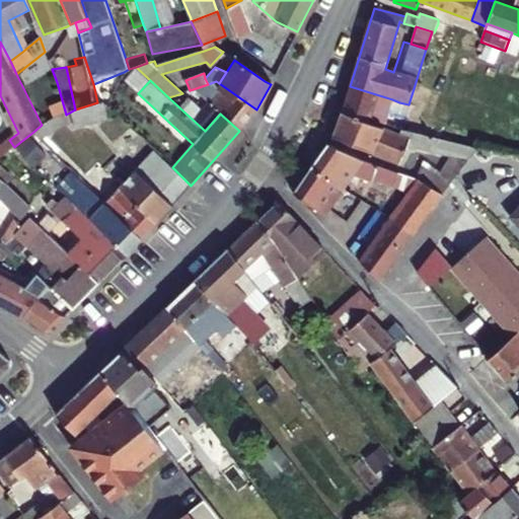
[(220,114),(239,131),(256,109),(219,83),(216,81),(204,99),(207,102),(201,110),(182,93),(168,97),(205,131),(220,114)]
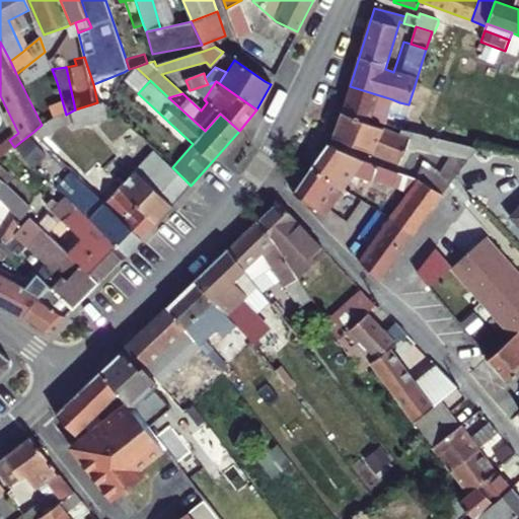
[(415,85),(409,104),(405,115),(424,120),(432,91),(415,85)]
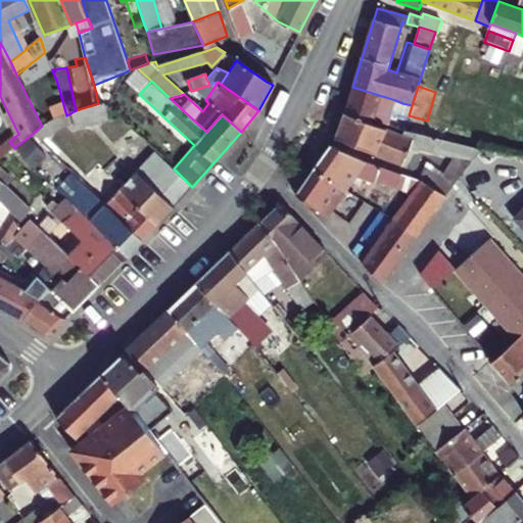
[(395,100),(352,87),(345,113),(386,128),(395,100)]
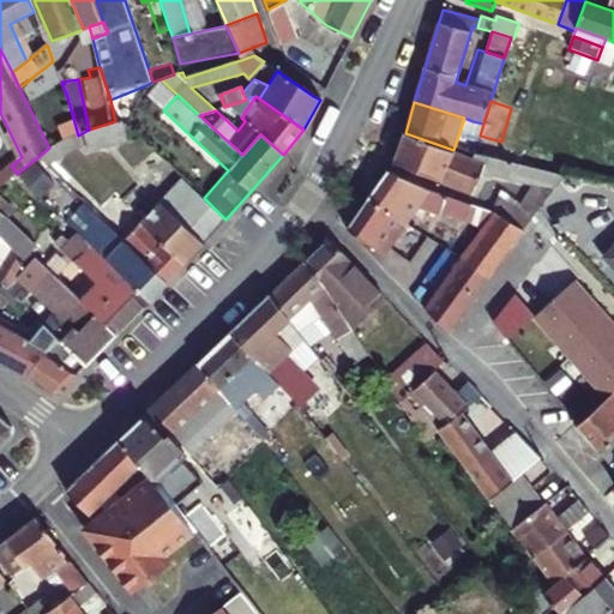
[(78,136),(70,139),(79,150),(89,145),(92,151),(140,137),(121,119),(115,121),(89,130),(78,136)]
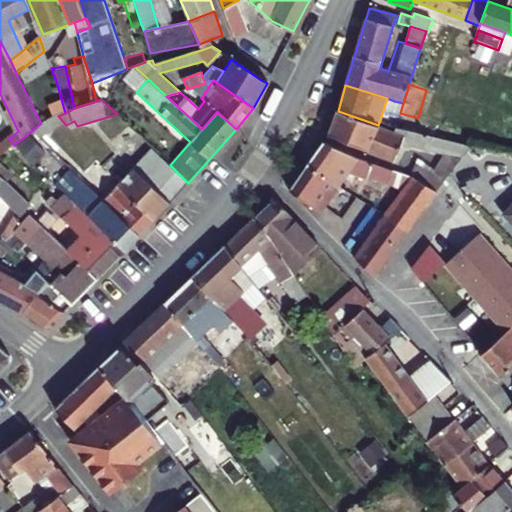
[(403,103),(394,101),(386,126),(395,128),(400,113),(403,103)]
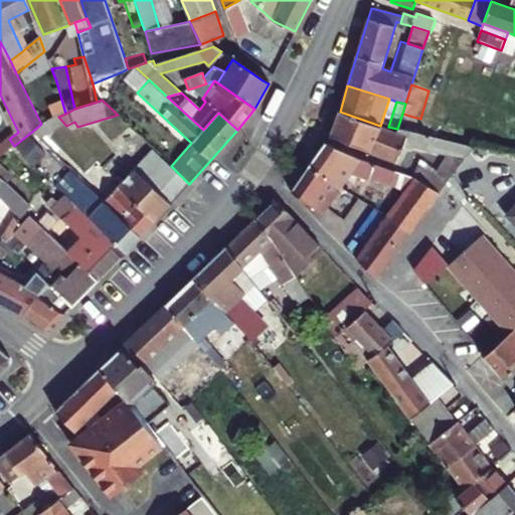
[(388,127),(380,126),(340,112),(329,136),(396,160),(403,146),(447,155),(438,173),(419,165),(413,179),(417,181),(440,193),(475,145),(397,129),(388,127)]
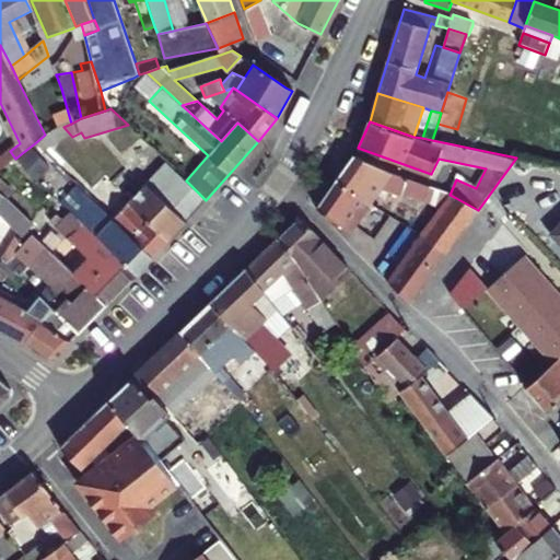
[(72,137),(63,127),(45,135),(36,142),(45,151),(72,137)]
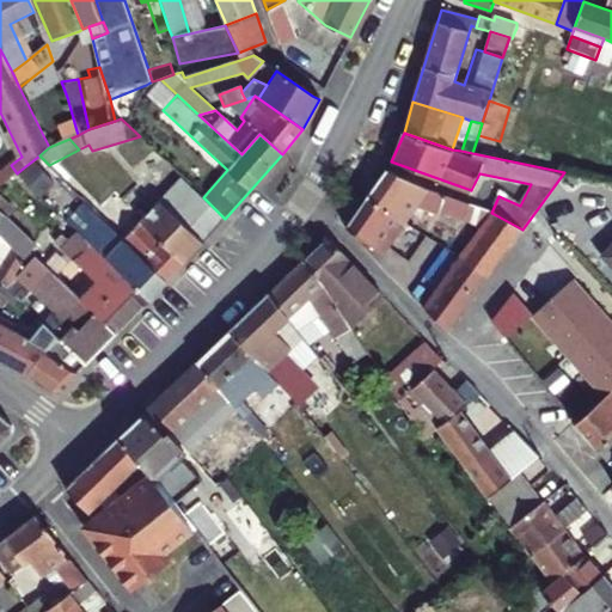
[(169,155),(163,148),(157,153),(164,160),(169,155)]
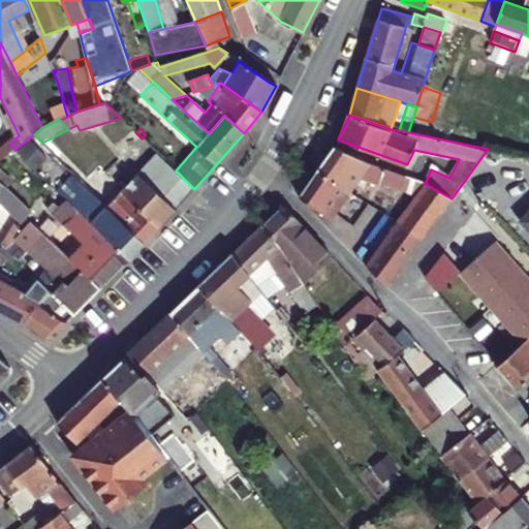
[(34,134),(21,145),(29,154),(32,150),(49,166),(58,159),(42,143),(34,134)]
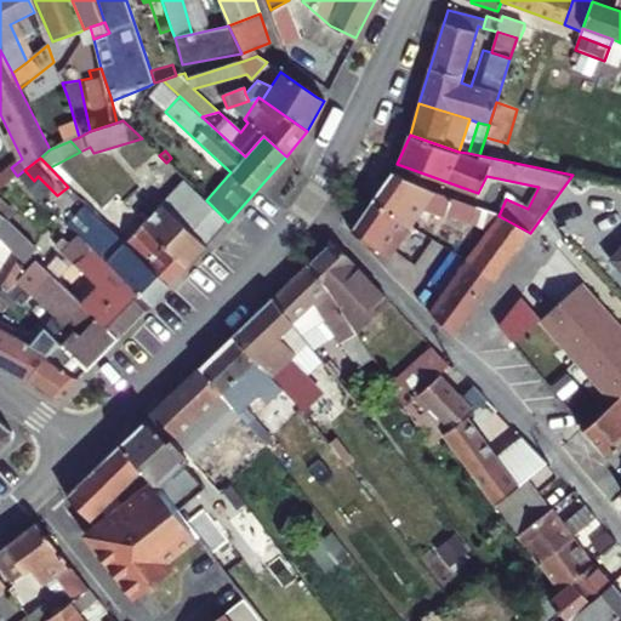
[(392,171),(372,200),(411,223),(422,208),(446,217),(449,212),(472,221),(477,208),(437,194),(392,171)]
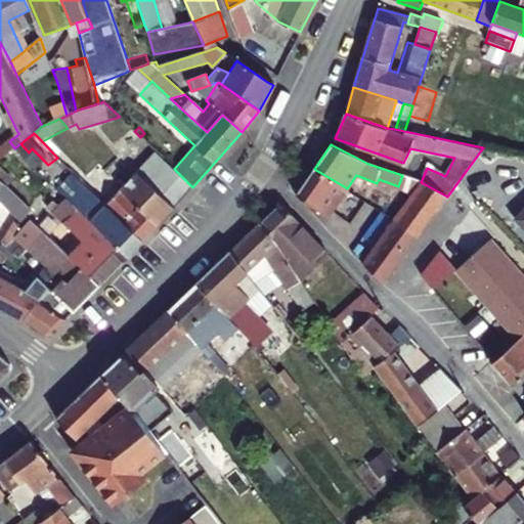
[(175,208),(192,187),(174,169),(166,162),(155,150),(136,172),(175,208)]
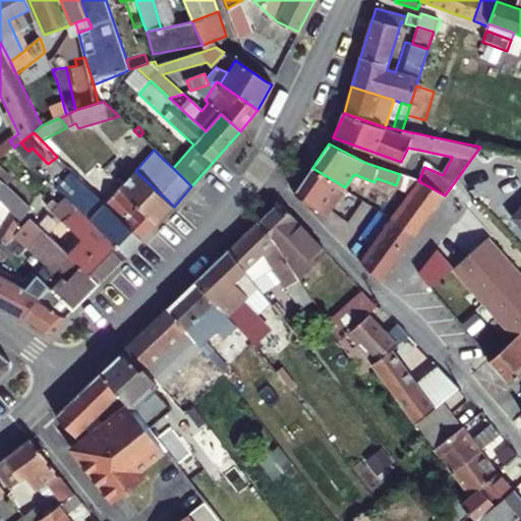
[(179,161),(172,154),(165,161),(173,168),(179,161)]
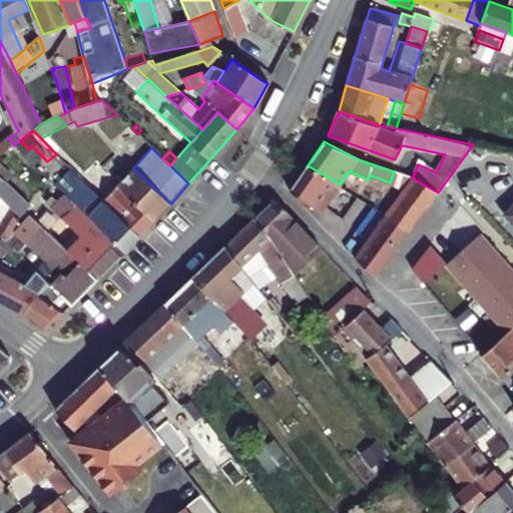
[(14,176),(0,160),(0,175),(7,182),(14,176)]
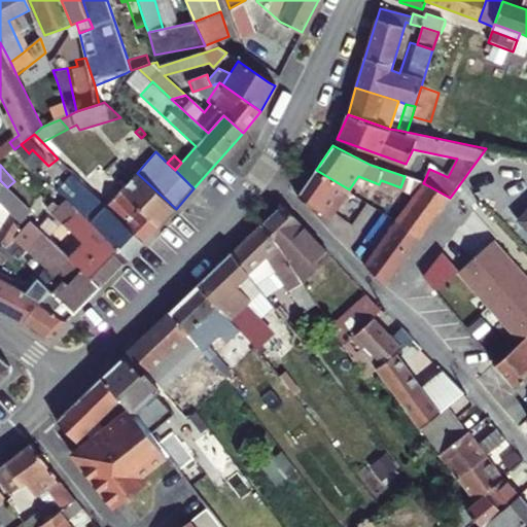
[(329,216),(349,189),(316,170),(299,192),(329,216)]
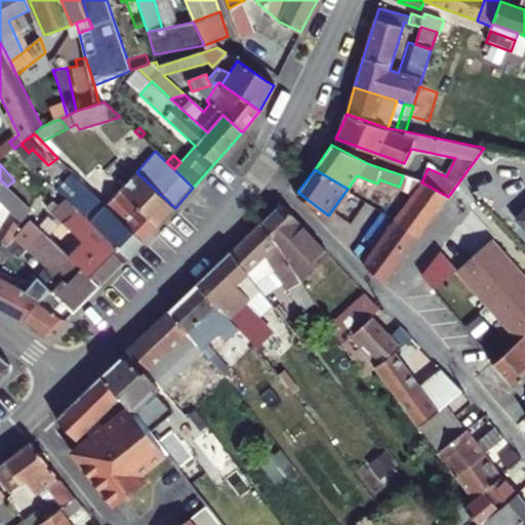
[(136,172),(120,190),(158,227),(175,208),(136,172)]
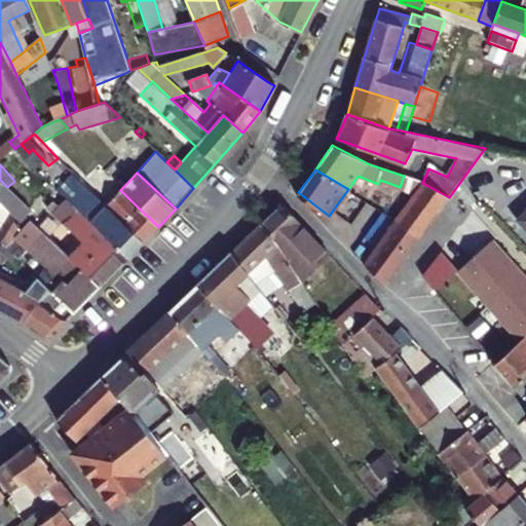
[(90,191),(77,178),(67,188),(80,201),(90,191)]
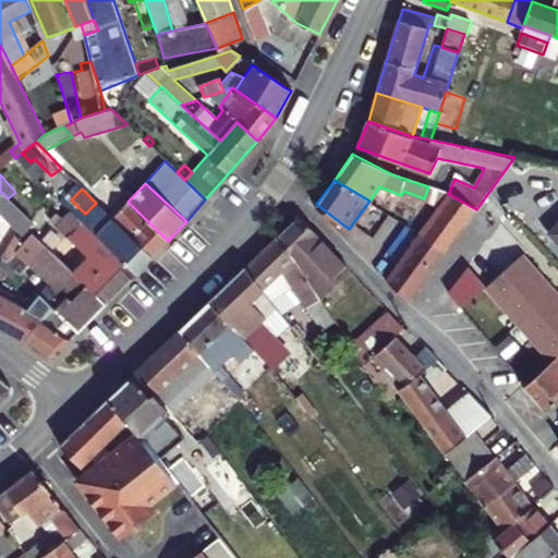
[(0,191),(0,214),(25,241),(32,233),(28,230),(34,222),(8,198),(0,191)]
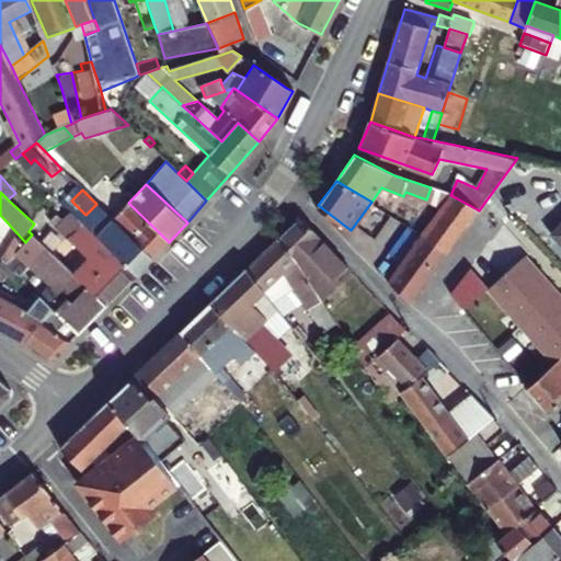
[(431,228),(454,244),(479,210),(455,197),(431,228)]
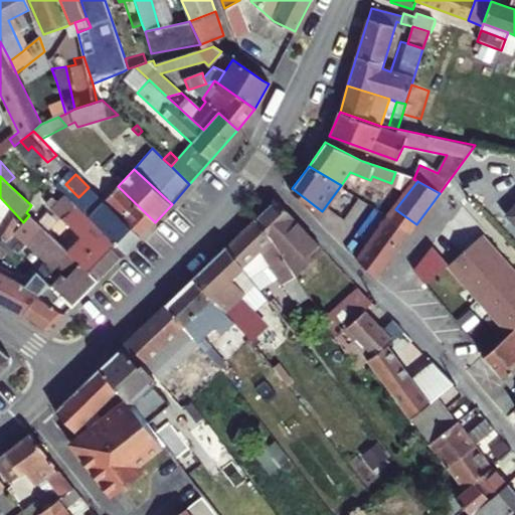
[(104,201),(139,237),(155,222),(118,186),(104,201)]
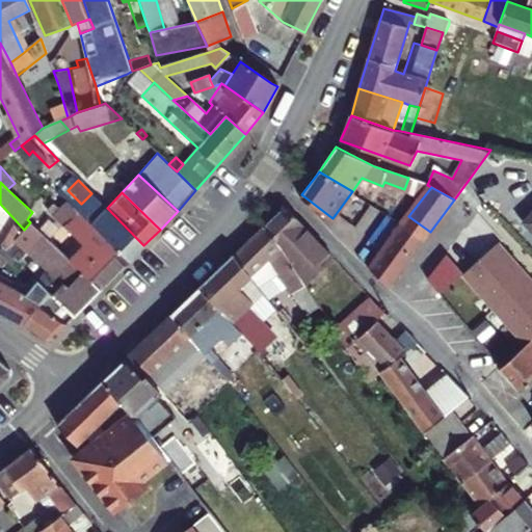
[(71,261),(101,290),(129,261),(92,225),(87,220),(67,201),(53,216),(83,245),(71,261)]
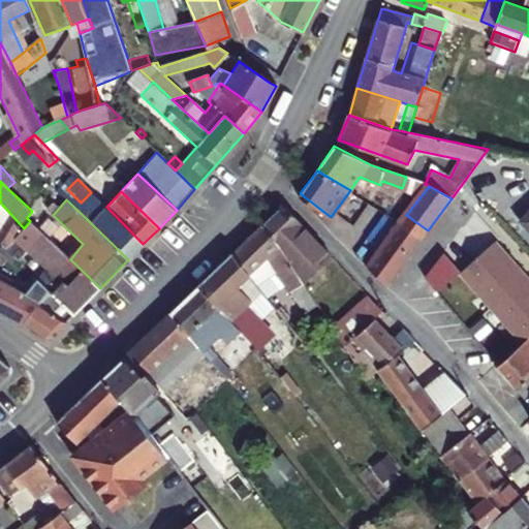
[(106,207),(99,199),(91,209),(94,211),(87,219),(92,224),(106,207)]
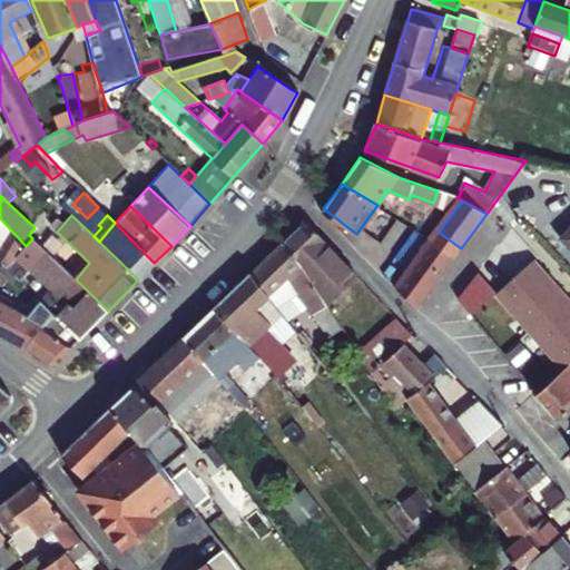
[(303,267),(325,300),(343,283),(341,278),(350,271),(305,219),(279,244),(303,267)]
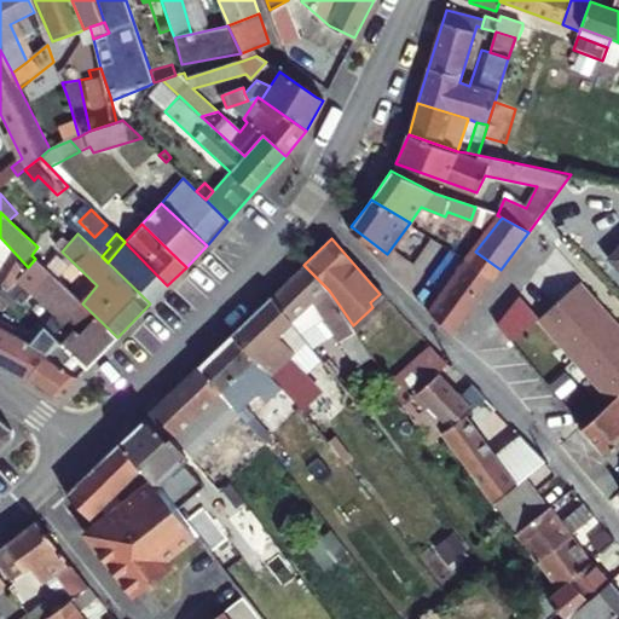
[(108,262),(150,304),(167,285),(125,242),(108,262)]
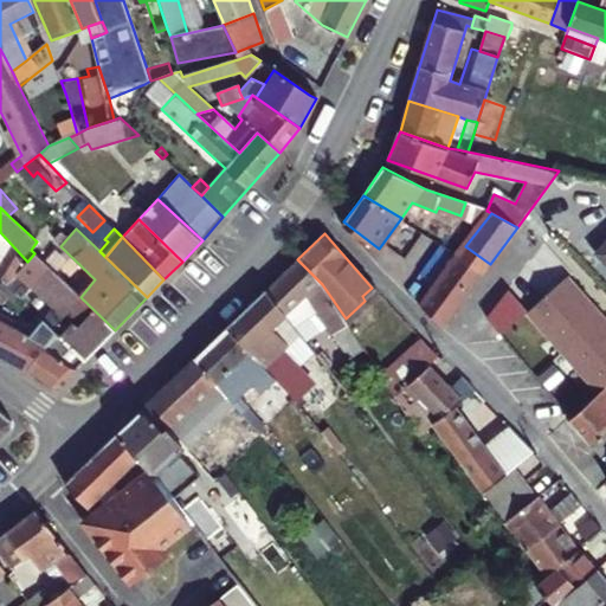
[(31,250),(34,253),(45,263),(51,255),(37,242),(31,250)]
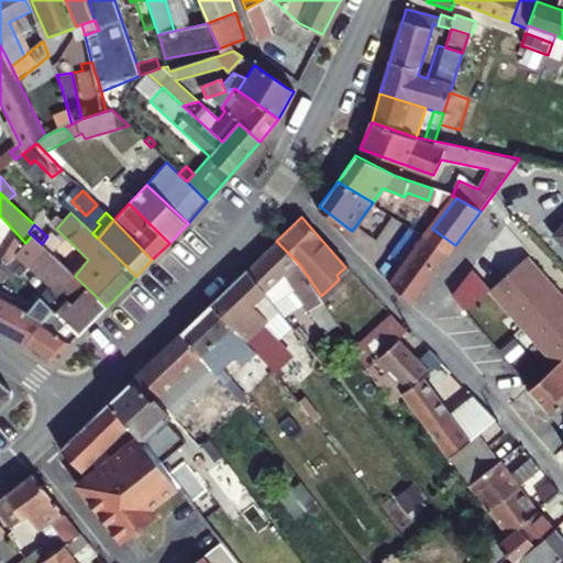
[(414,304),(455,245),(432,229),(392,283),(414,304)]
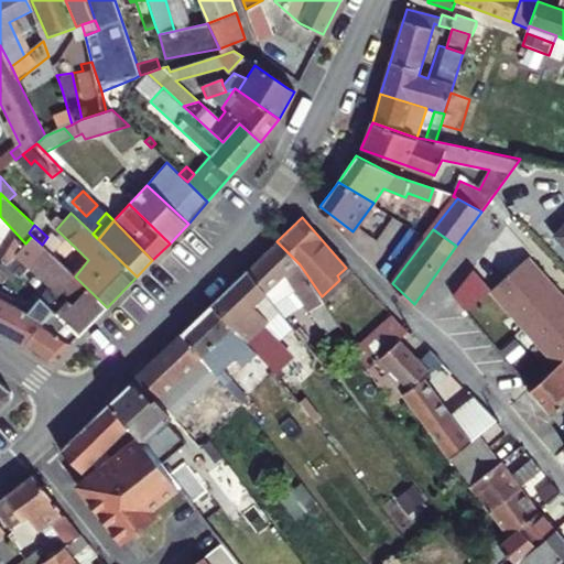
[(39,301),(54,314),(67,322),(80,334),(107,307),(75,277),(42,245),(32,236),(25,243),(23,246),(4,266),(15,274),(24,263),(50,288),(39,301)]
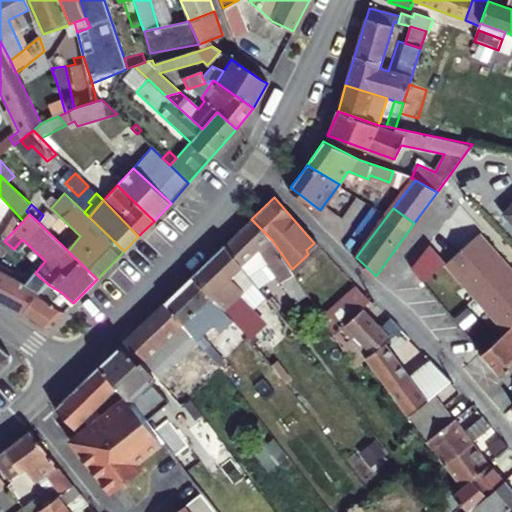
[(4,241),(21,223),(13,218),(1,238),(4,241)]
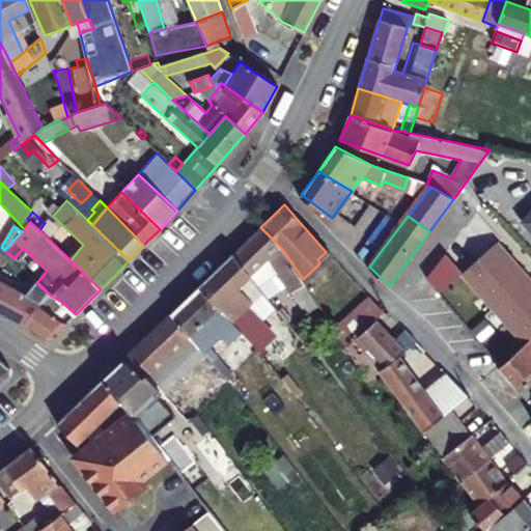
[(282,249),(260,227),(232,254),(251,277),(259,269),(270,259),(278,271),(292,292),(305,283),(303,279),(282,249)]
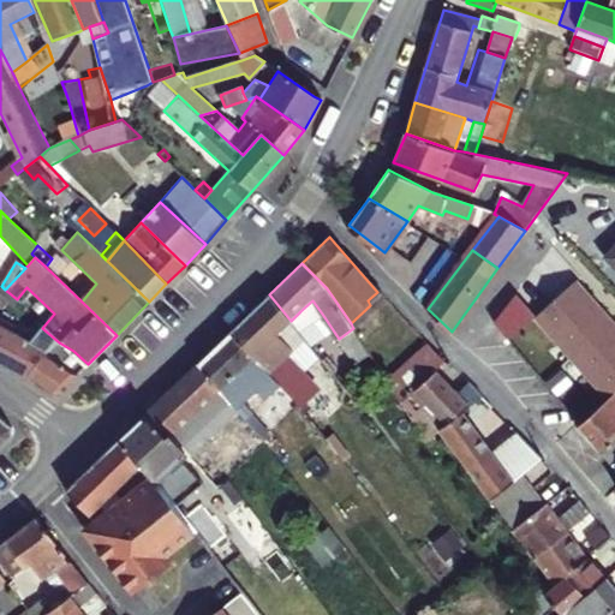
[(533,317),(569,359),(614,322),(577,280),(533,317)]
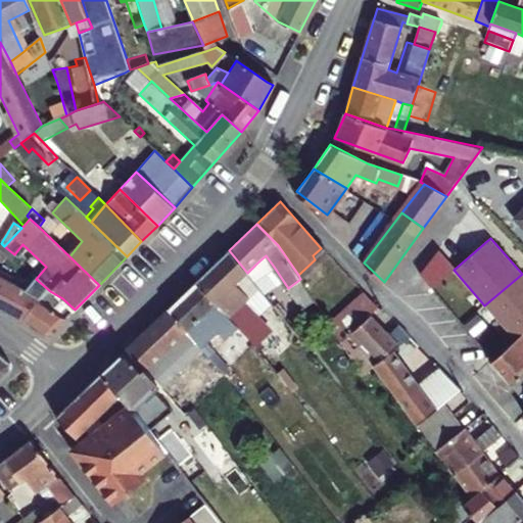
[(195,282),(234,323),(255,345),(271,332),(244,304),(249,299),(248,297),(236,285),(247,273),(229,250),(195,282)]
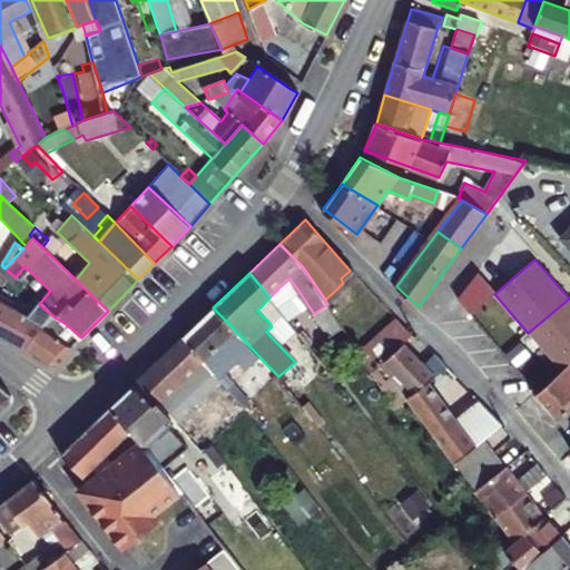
[(298,291),(290,278),(278,288),(286,300),(298,291)]
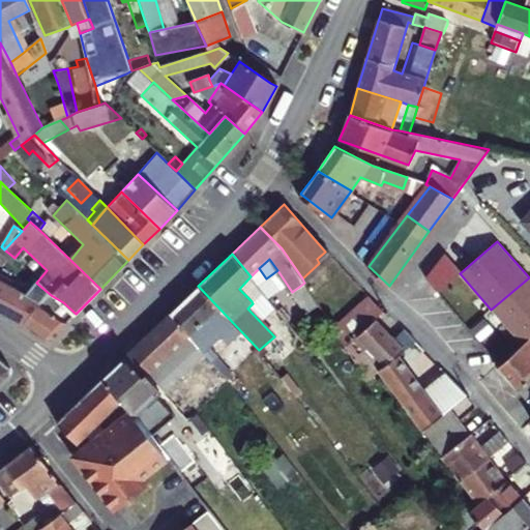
[(262,291),(251,276),(239,289),(252,301),(262,291)]
